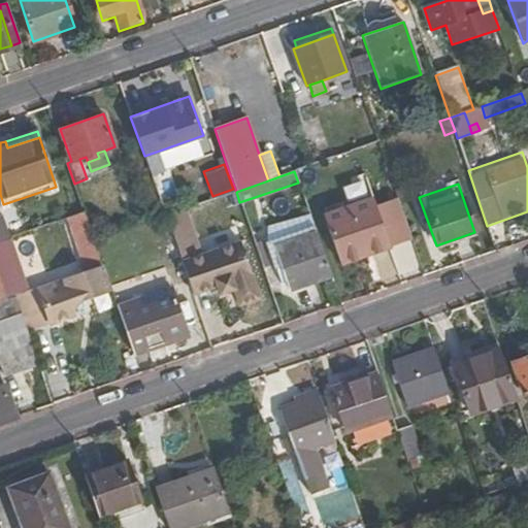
[(341,264),(366,256),(363,246),(386,238),(372,199),(325,217),(341,264)]
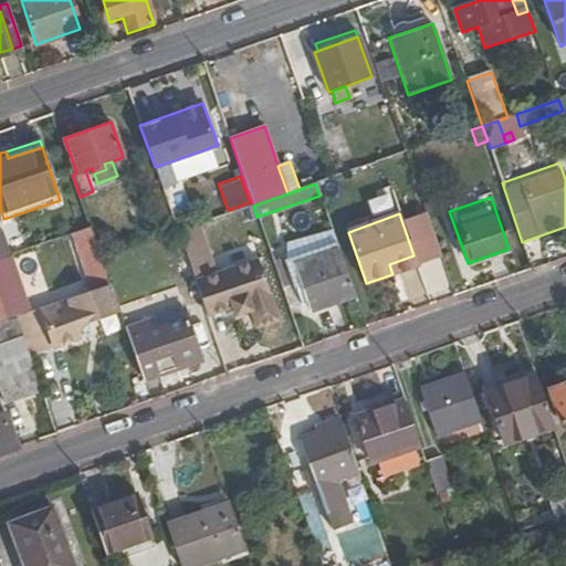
[(88,224),(69,232),(85,276),(105,269),(88,224)]
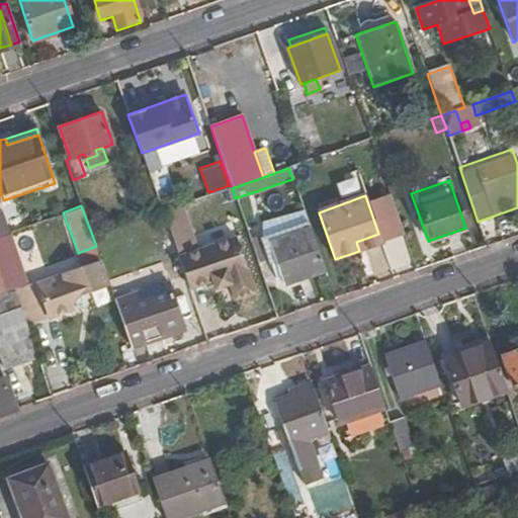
[(186,226),(179,205),(162,211),(169,232),(186,226)]
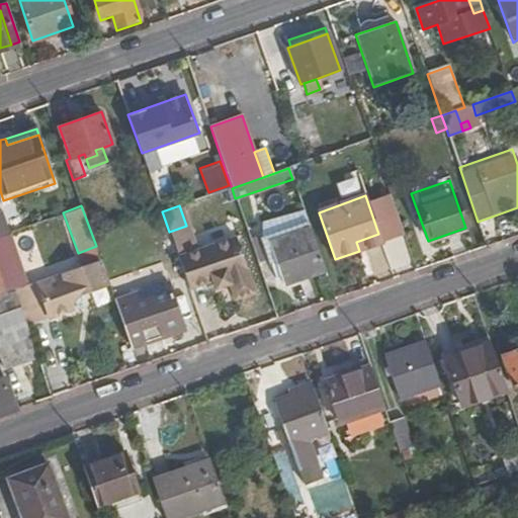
[(0,231),(9,228),(3,207),(0,207),(0,231)]
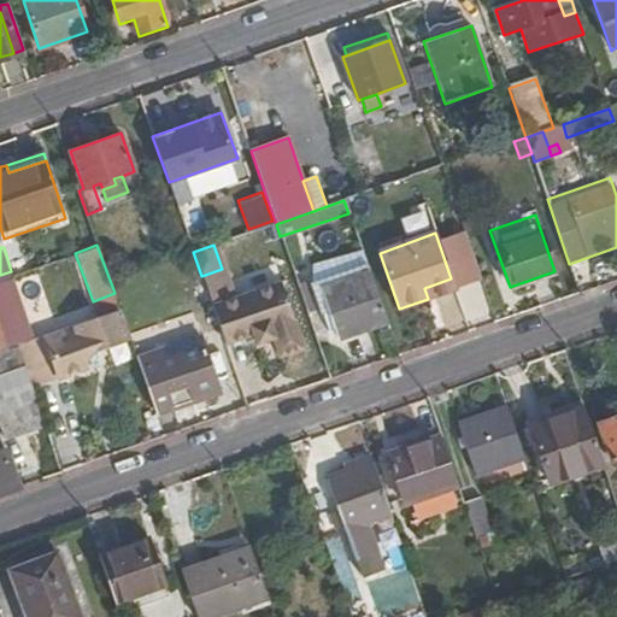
[(338,336),(386,319),(369,274),(316,292),(324,318),(330,316),(338,336)]
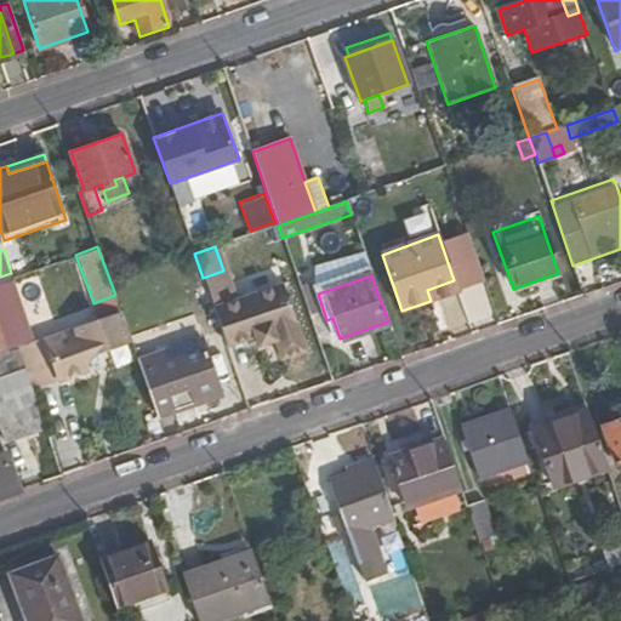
[(0,328),(9,352),(18,349),(34,343),(12,279),(0,283),(0,328)]
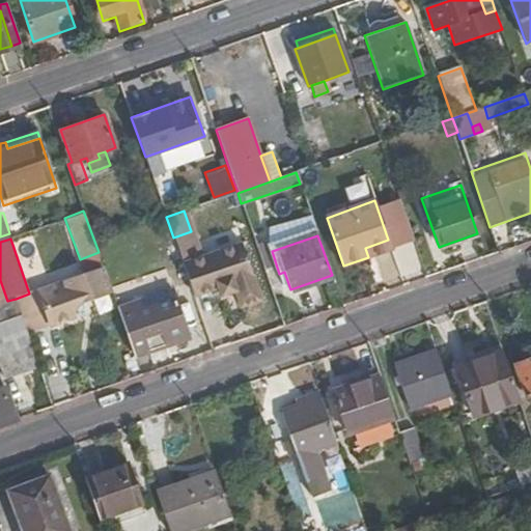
[(365,248),(368,257),(391,249),(388,240),(365,248)]
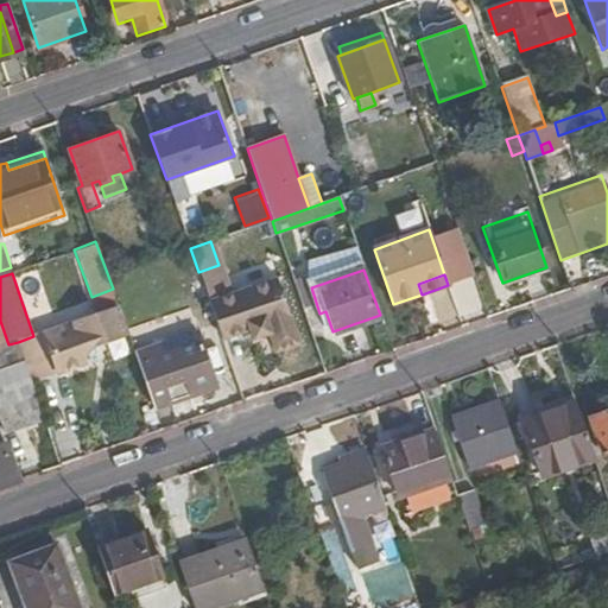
[(208,302),(222,340),(249,330),(252,339),(268,334),(274,352),(298,343),(276,279),(208,302)]
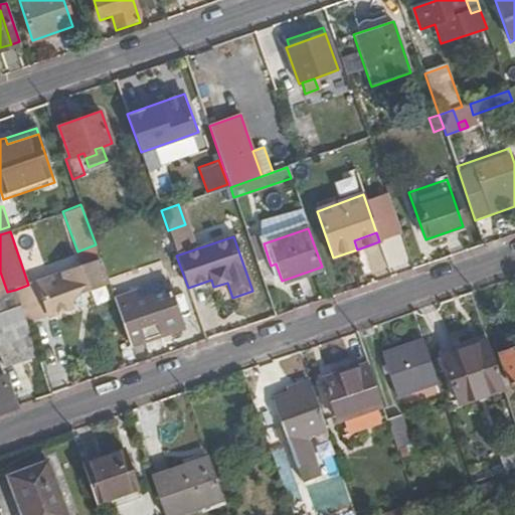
[(104,269),(101,260),(62,273),(70,295),(104,283),(100,271),(104,269)]
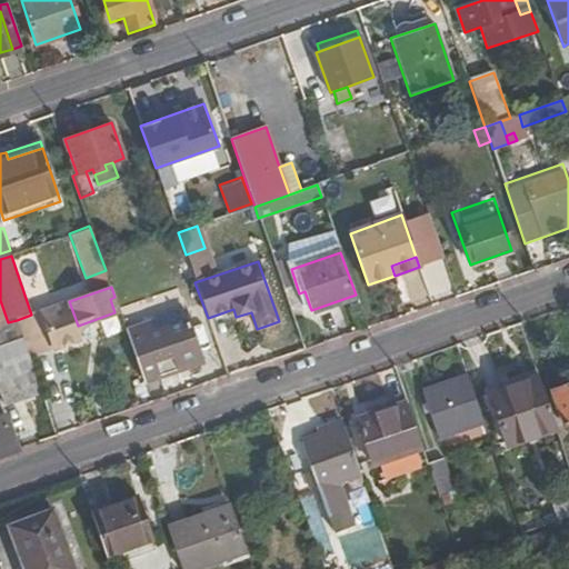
[(80,333),(78,326),(69,301),(42,311),(53,343),(80,333)]
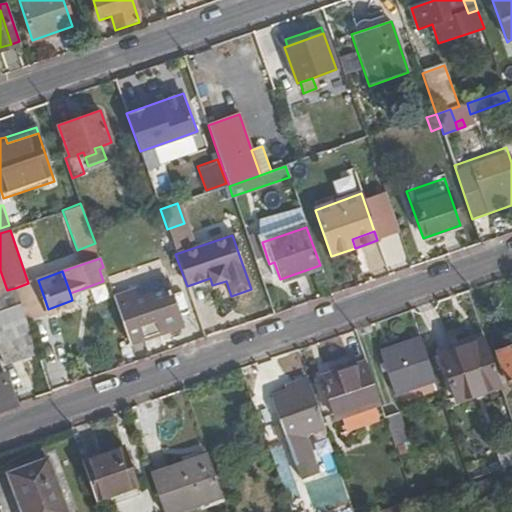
[(15,288),(27,323),(50,315),(48,309),(38,280),(28,283),(15,288)]
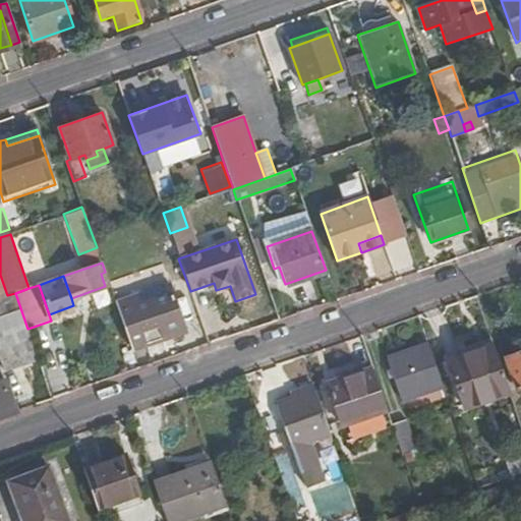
[(115,303),(131,349),(164,338),(162,332),(183,324),(169,285),(115,303)]
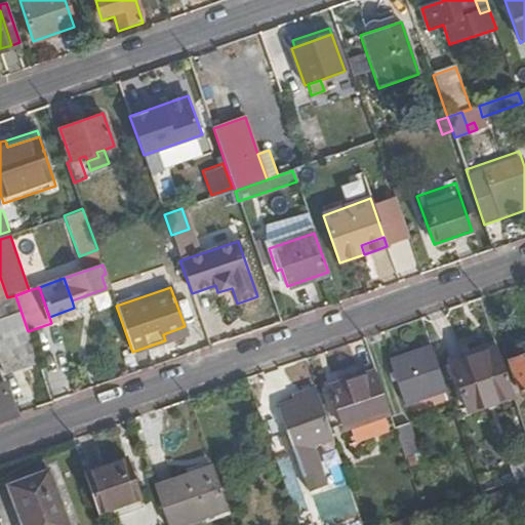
[(0,419),(14,415),(4,385),(0,386),(0,352),(32,341),(28,331),(15,295),(7,297),(0,300),(0,419)]
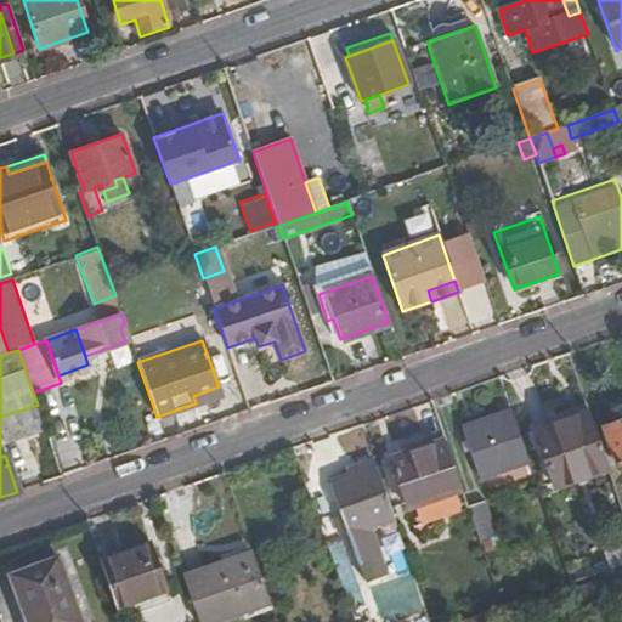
[(58,375),(61,383),(91,372),(88,365),(58,375)]
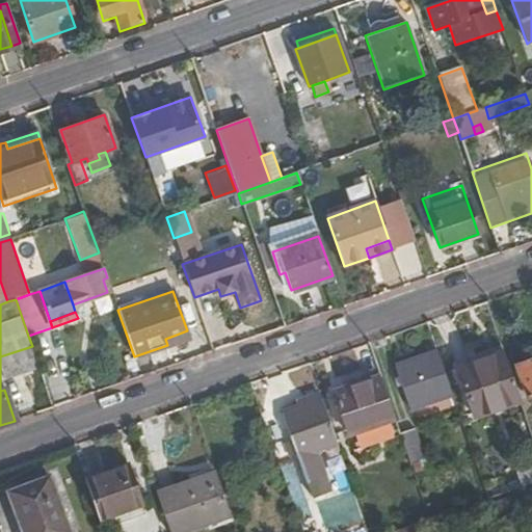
[(165,339),(167,345),(189,338),(187,330),(165,339)]
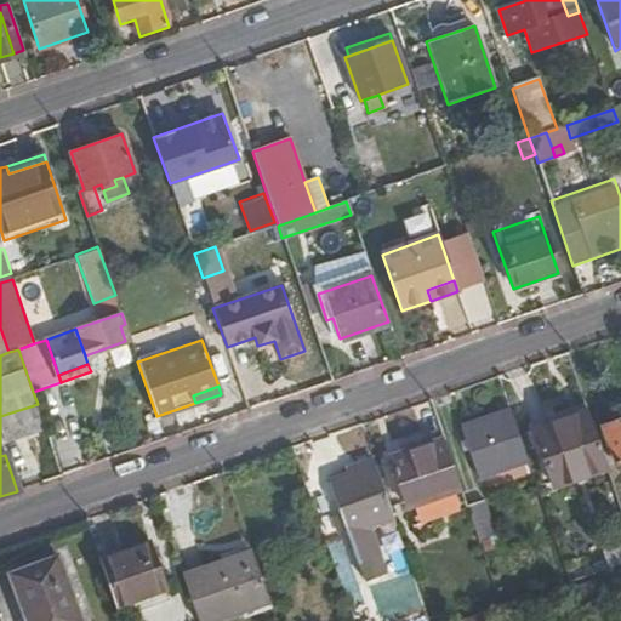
[(553,485),(607,467),(586,410),(533,428),(553,485)]
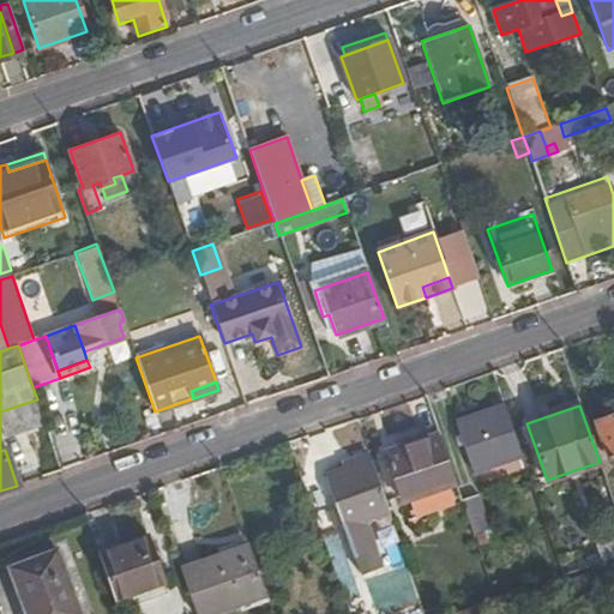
[(522,458),(505,408),(459,423),(476,474),(522,458)]
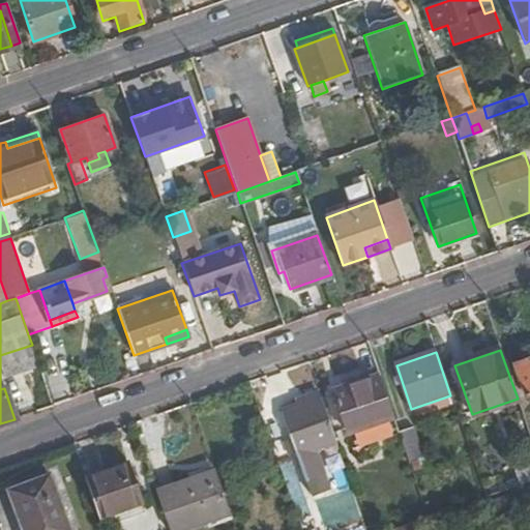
[(526,396),(529,394),(529,358),(514,363),(526,396)]
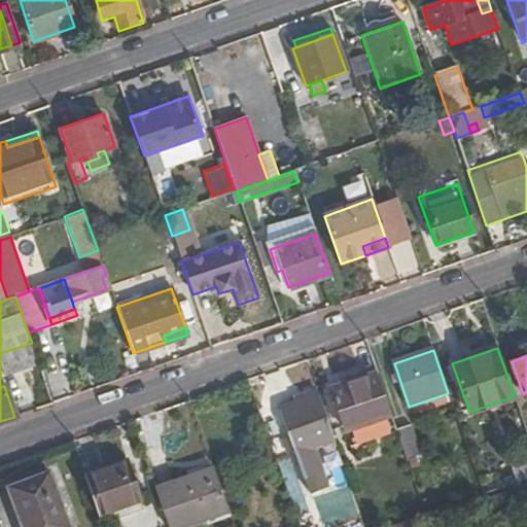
[(391,413),(378,371),(331,386),(346,428),(391,413)]
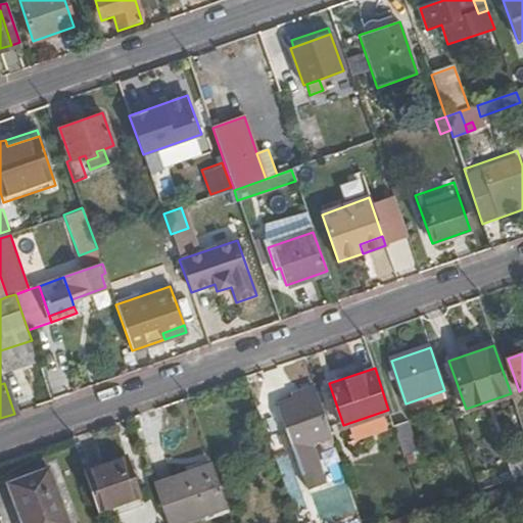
[(318,395),(315,388),(292,395),(295,402),(318,395)]
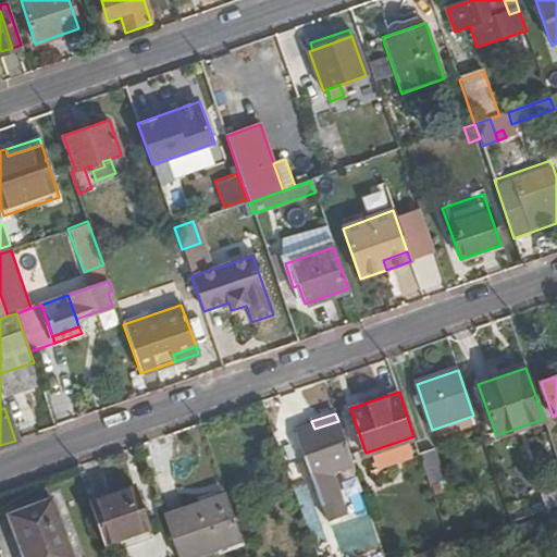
[(334,472),(354,466),(338,421),(314,429),(297,433),(325,523),(341,518),(337,504),(342,502),(334,472)]
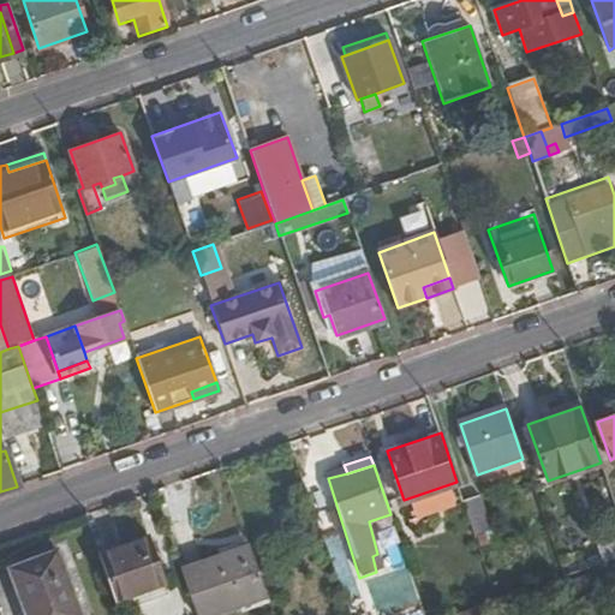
[(464,503),(476,538),(493,532),(481,497),(464,503)]
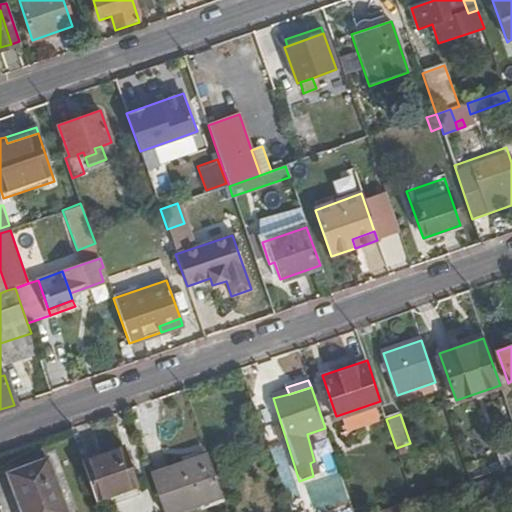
[(511,439),(503,442),(511,465),(511,439)]
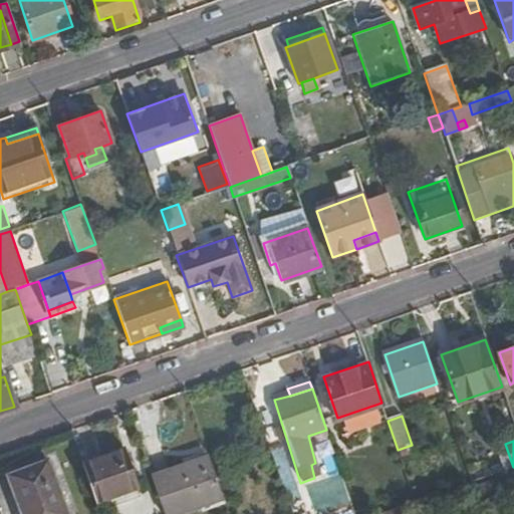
[(81,461),(97,508),(137,494),(120,447),(81,461)]
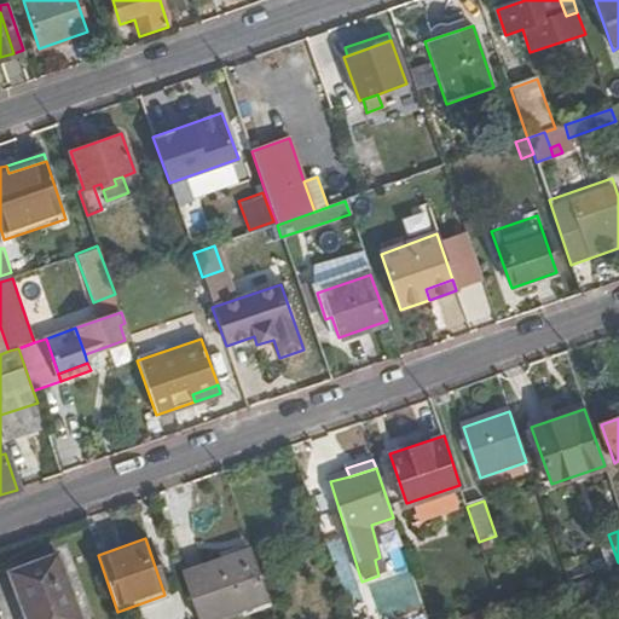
[(181,572),(196,618),(204,618),(267,599),(250,550),(181,572)]
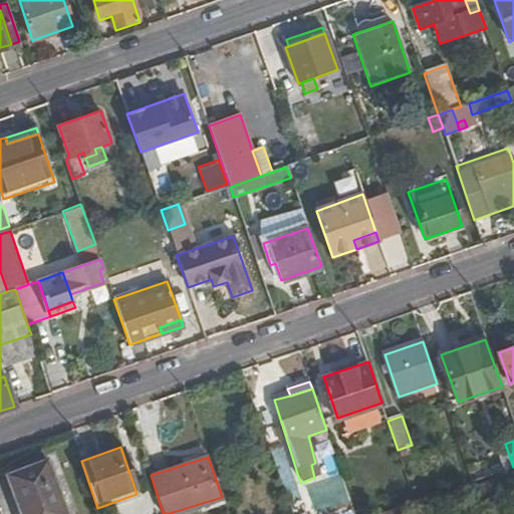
[(66,513),(45,460),(5,477),(18,513),(66,513)]
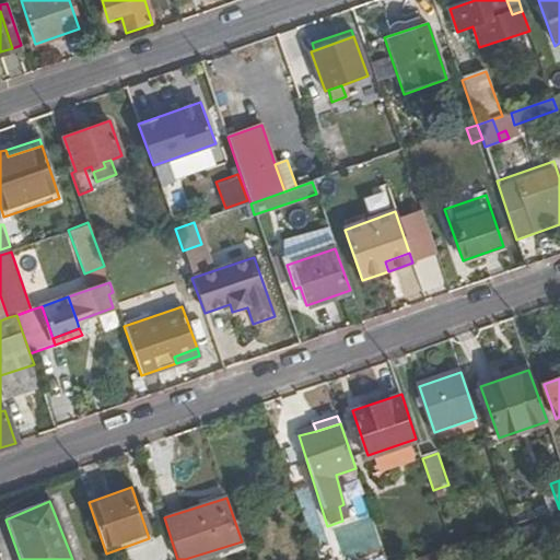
[(452,547),(415,559),(454,559),(456,559),(452,547)]
